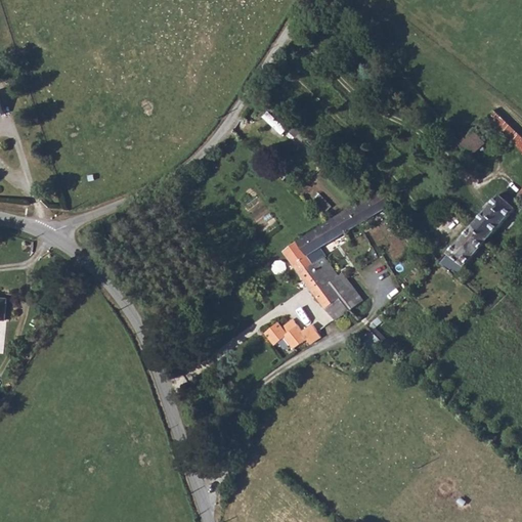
[(267,109),(262,115),(281,131),(287,125),(267,109)]
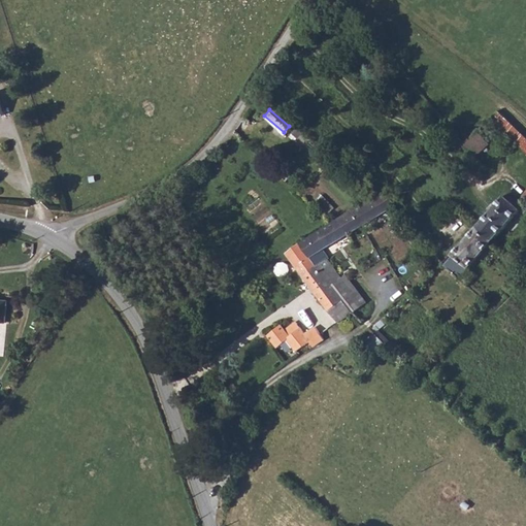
[(525,139),(497,111),(489,119),(525,152),(525,139)]
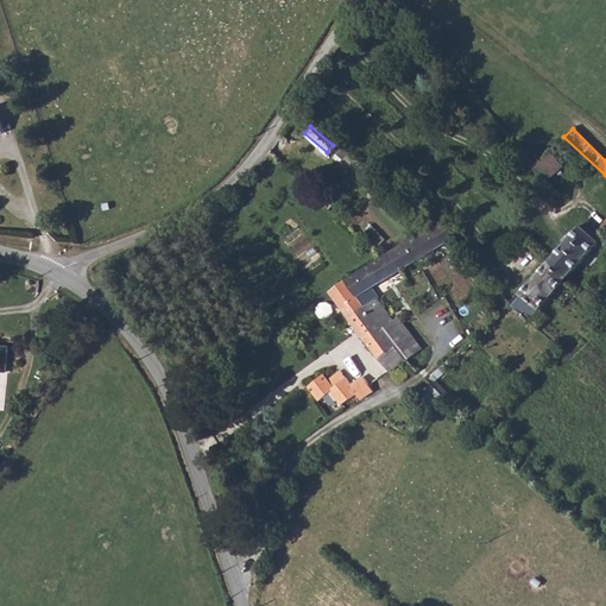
[(547,178),(563,162),(549,147),(532,163),(547,178)]
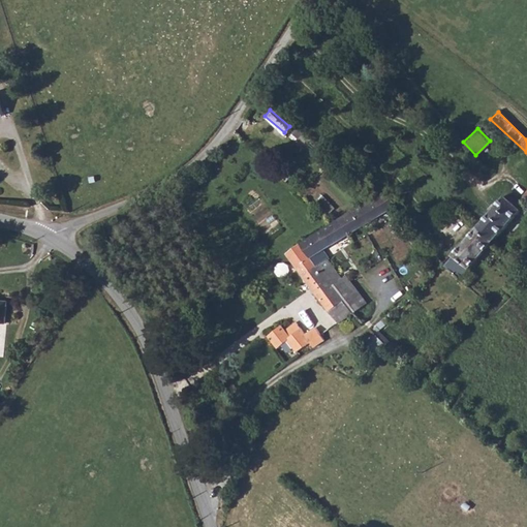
[(509,191),(476,227),(491,241),(524,206),(509,191)]
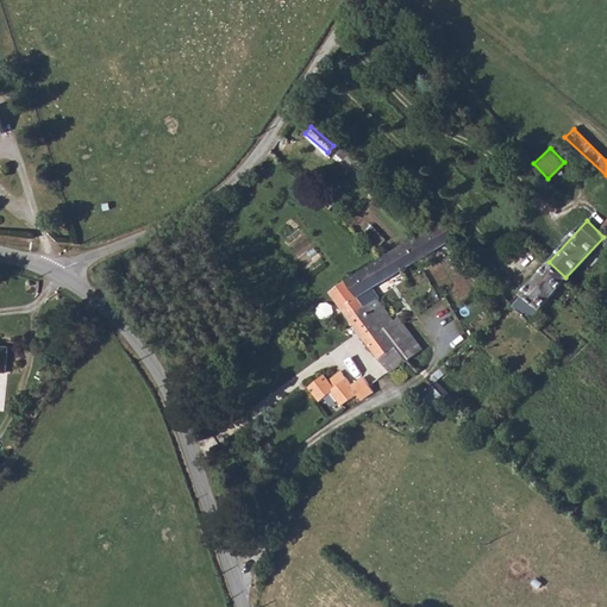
[(381,256),(344,281),(363,307),(371,300),(374,298),(368,291),(454,237),(444,221),(432,227),(395,248),(381,256)]
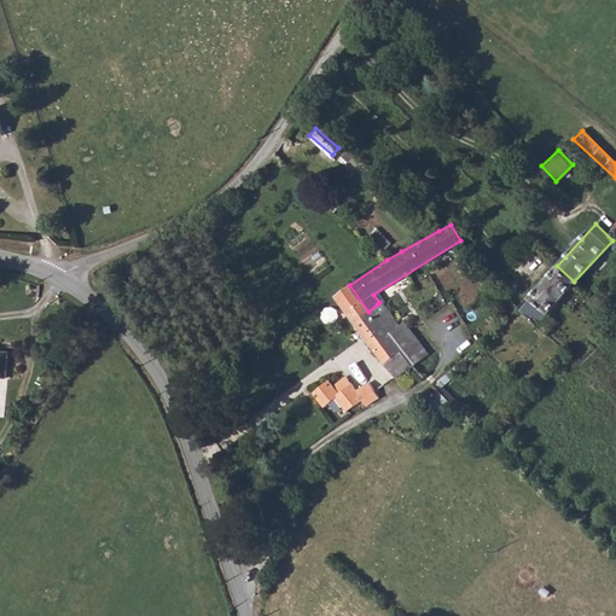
[(557,266),(516,312),(526,320),(536,308),(545,315),(555,303),(574,282),(557,266)]
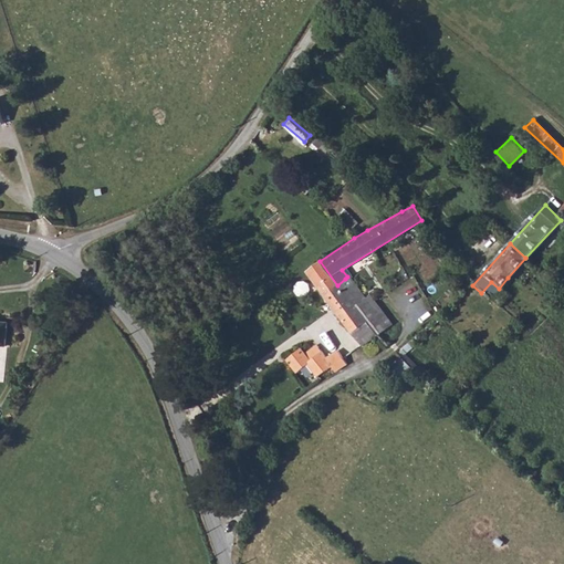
[(320,261),(304,272),(361,345),(375,333),(356,310),(344,294),(337,285),(320,261)]
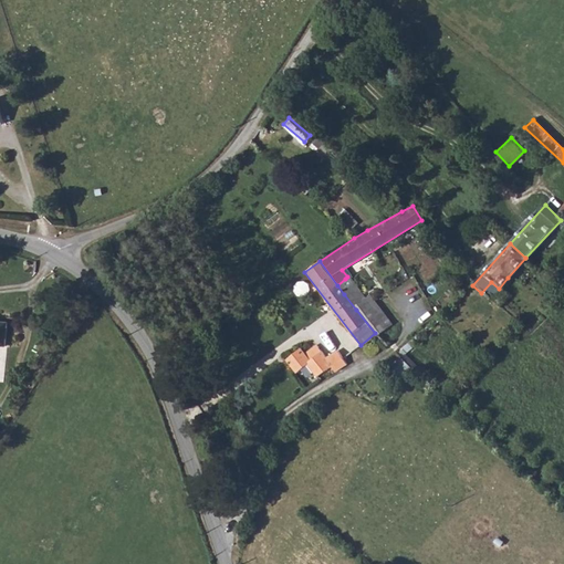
[(345,279),(337,285),(344,294),(352,288),(345,279)]
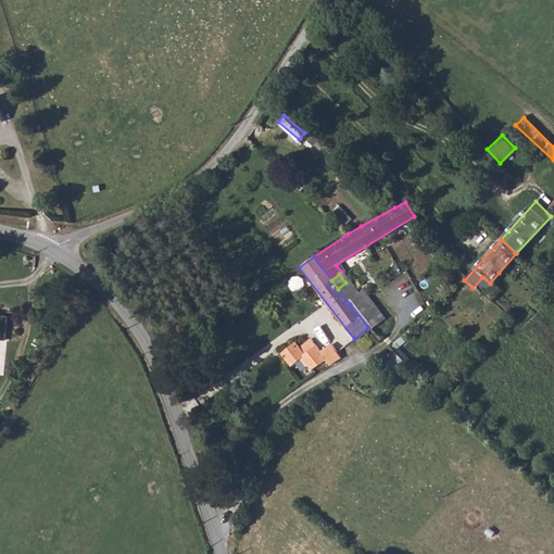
[(345,282),(338,289),(350,304),(357,298),(345,282)]
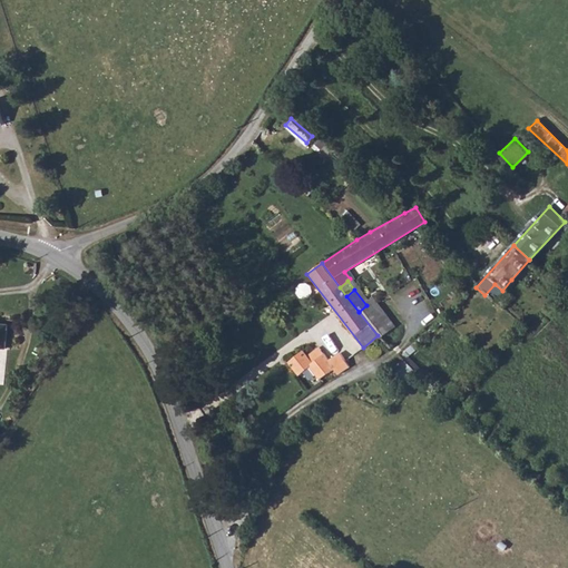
[(366,305),(359,312),(378,335),(380,336),(399,320),(379,295),(366,305)]
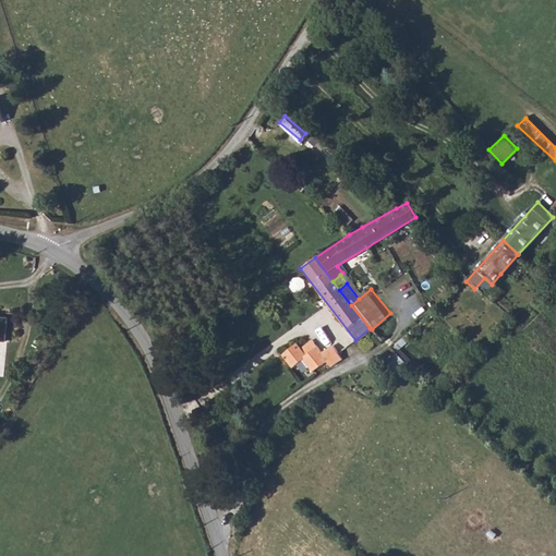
[(316,347),(311,338),(285,357),(290,365),(301,358),(311,370),(325,361),(329,366),(340,359),(331,345),(321,352),(316,347)]
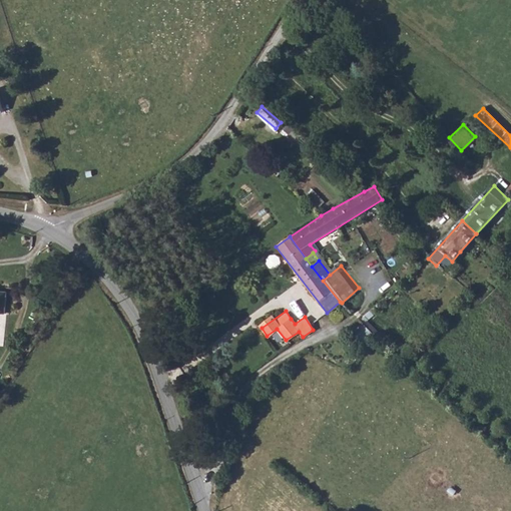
[(360,324),(351,332),(364,344),(367,344),(369,343),(371,341),(371,337),(370,334),(360,324)]
